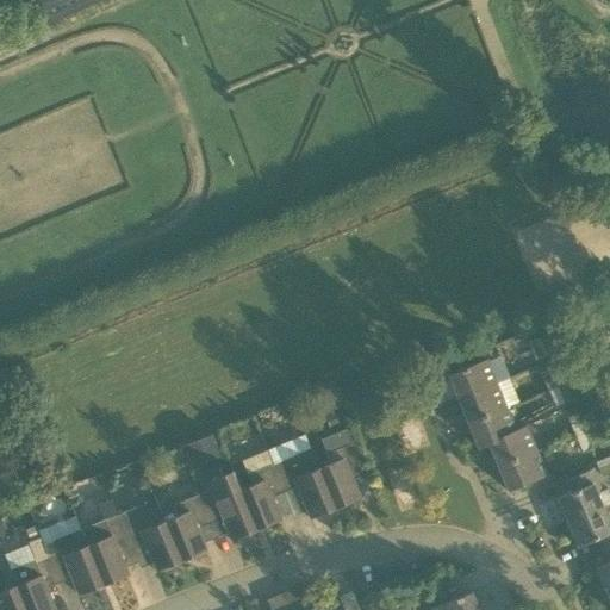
[(536,359),(543,355),(545,354),(539,337),(529,342),(536,359)]
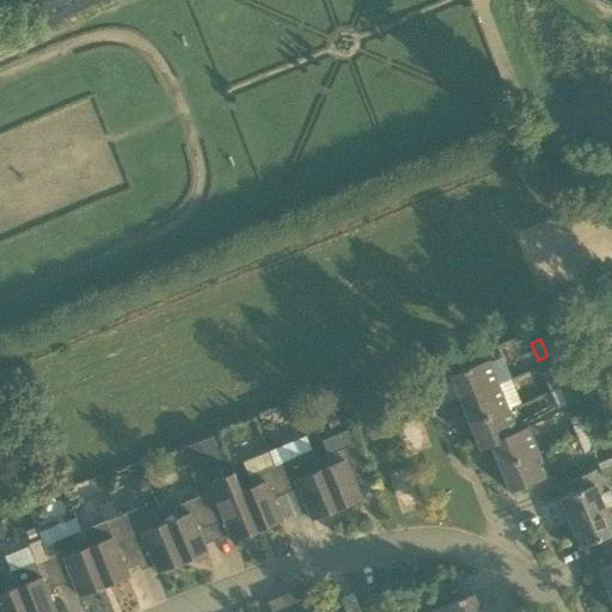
[(460,403),(497,387),(487,361),(450,375),(460,403)]
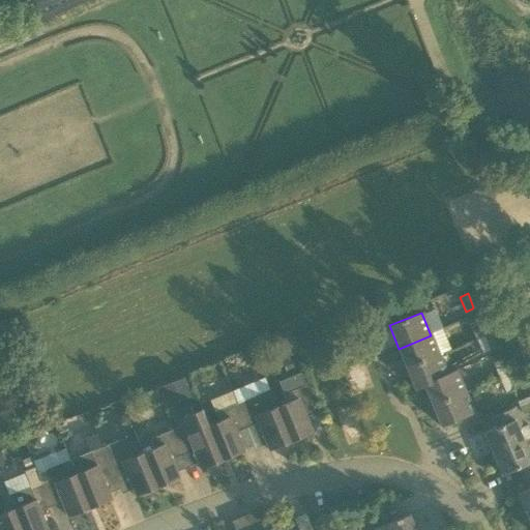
[(475,340),(484,335),(478,320),(469,324),(475,340)]
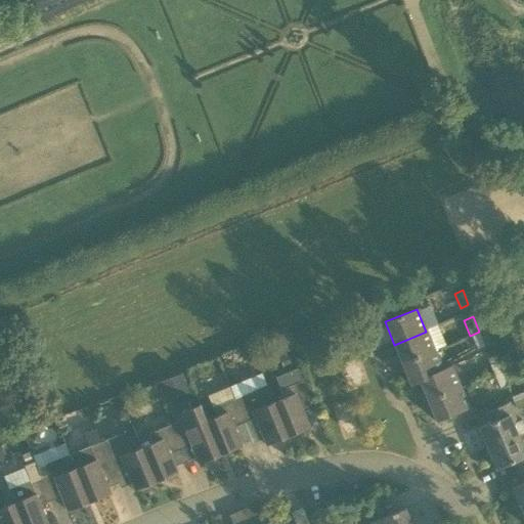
[(394,345),(402,364),(434,351),(426,332),(394,345)]
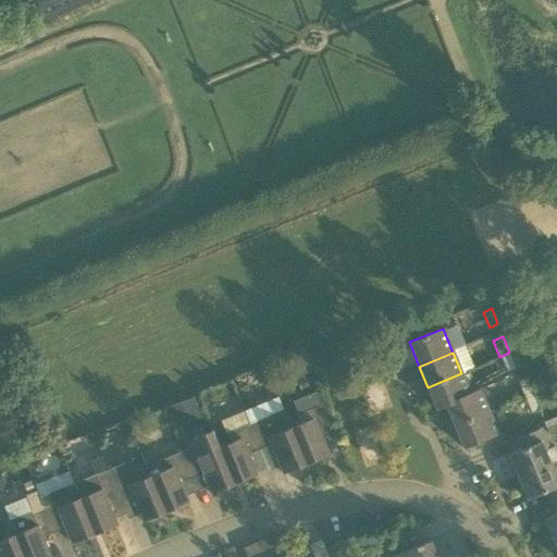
[(507,372),(517,368),(509,353),(499,357),(507,372)]
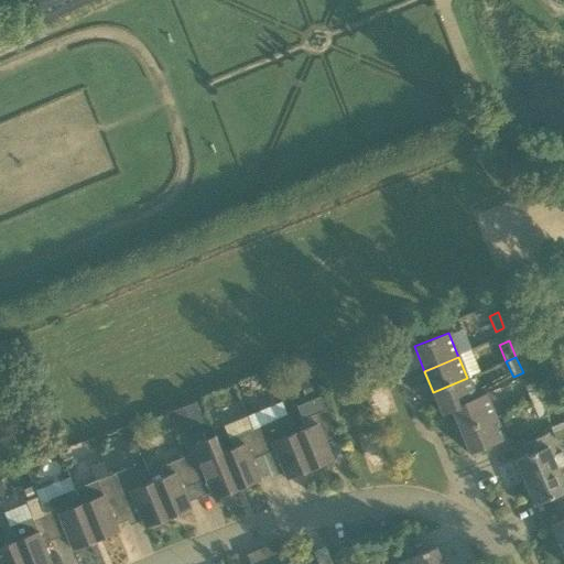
[(452,410),(487,396),(486,393),(476,397),(467,378),(433,392),(442,414),(452,410)]
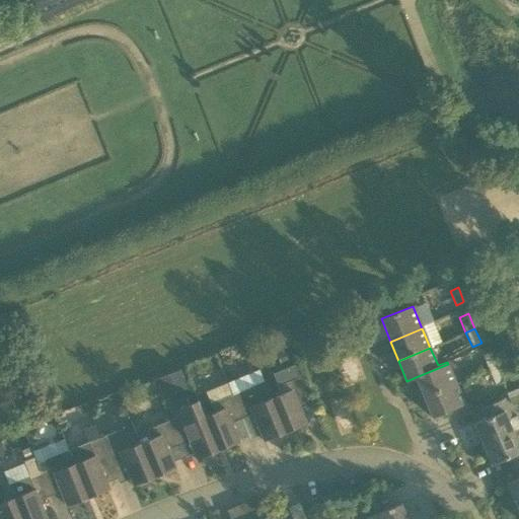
[(489,370),(497,367),(491,352),(483,355),(489,370)]
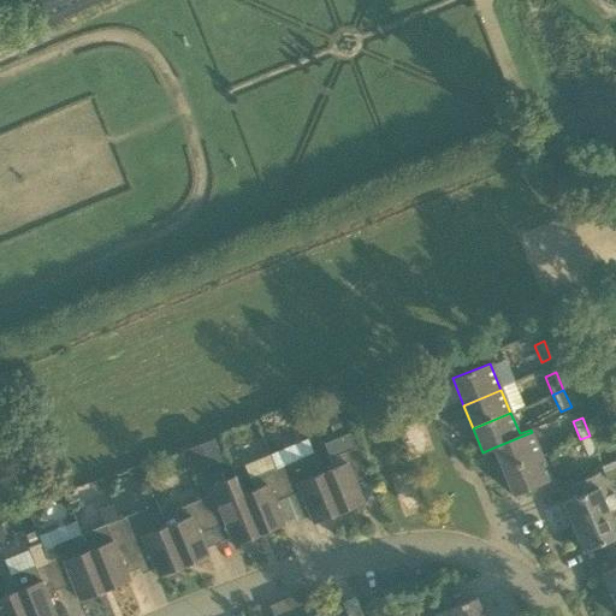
[(503,472),(542,456),(532,432),(493,448),(503,472)]
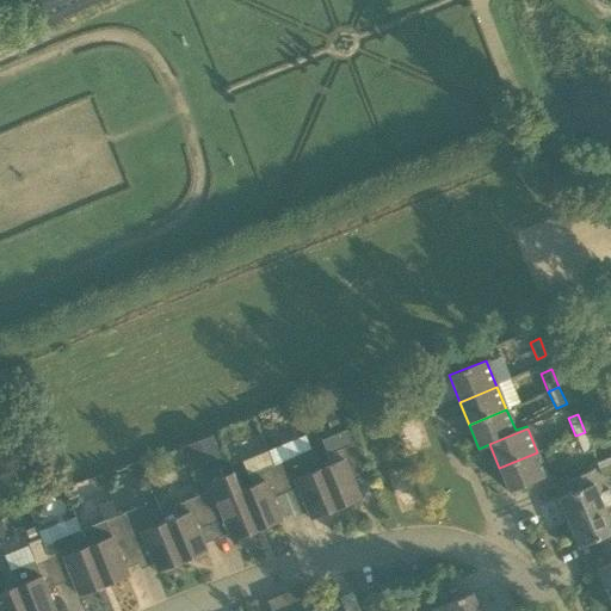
[(335,508),(360,499),(351,476),(364,471),(352,443),(347,430),(321,440),(326,454),(329,463),(319,468),(335,508)]
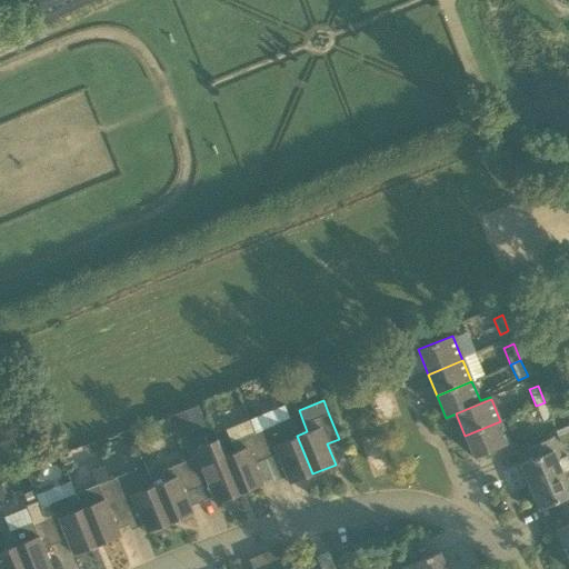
[(536,406),(542,420),(542,422),(551,418),(545,402),(536,406)]
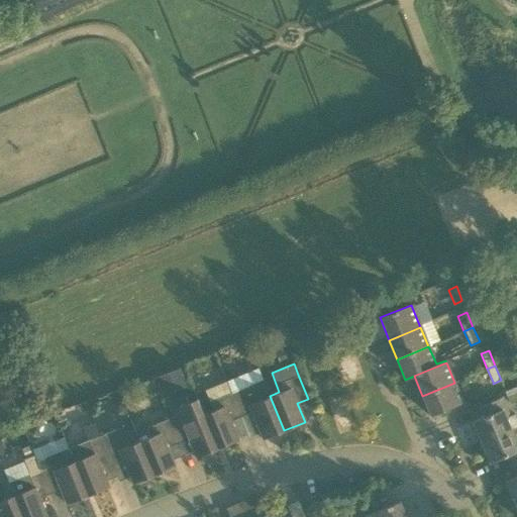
[(179,368),(156,377),(164,396),(187,386),(179,368)]
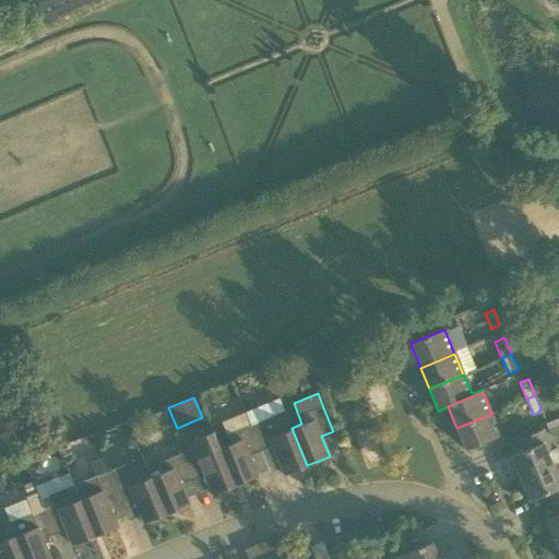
[(465,450),(501,435),(491,414),(456,428),(465,450)]
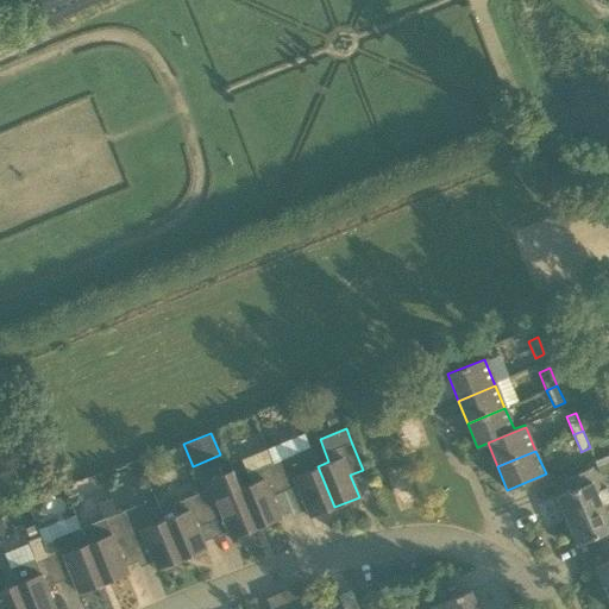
[(302,472),(294,454),(294,453),(271,462),(284,491),(297,487),(309,518),(334,507),(318,466),(302,472)]
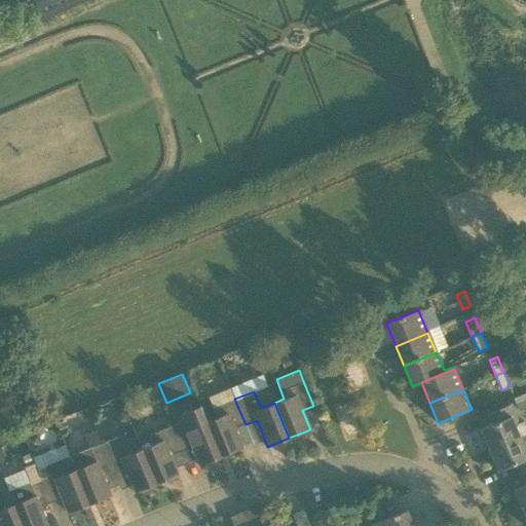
[(221,457),(242,448),(234,429),(246,424),(234,399),(212,408),(216,418),(207,422),(221,457)]
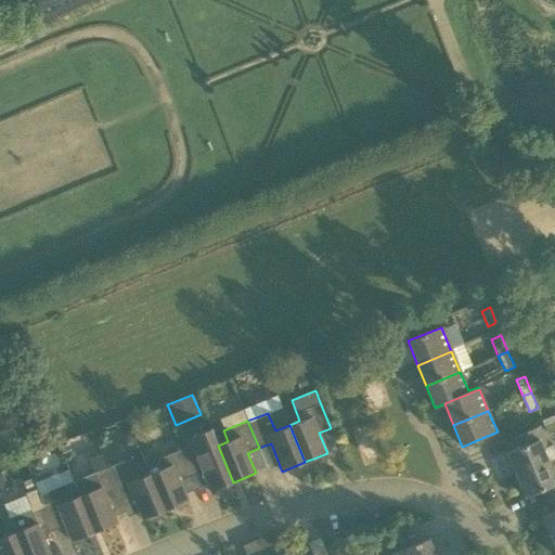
[(546,447),(538,426),(514,437),(518,448),(506,453),(516,476),(554,459),(554,449),(553,444),(546,447)]
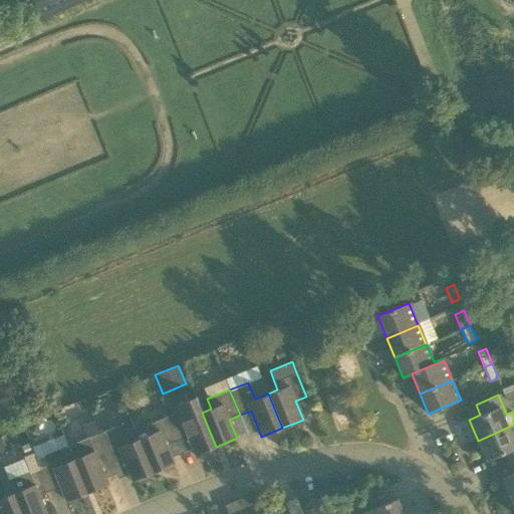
[(216,447),(202,413),(196,399),(174,408),(176,413),(167,417),(178,441),(188,437),(195,455),(216,447)]
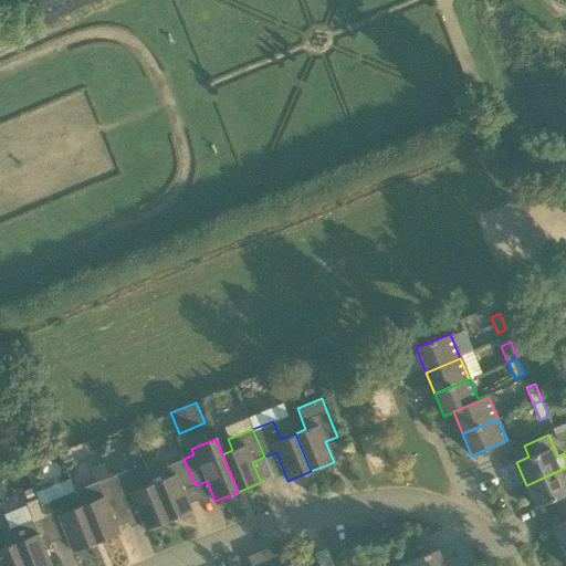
[(169,521),(191,511),(182,491),(196,485),(184,459),(159,469),(163,479),(153,483),(169,521)]
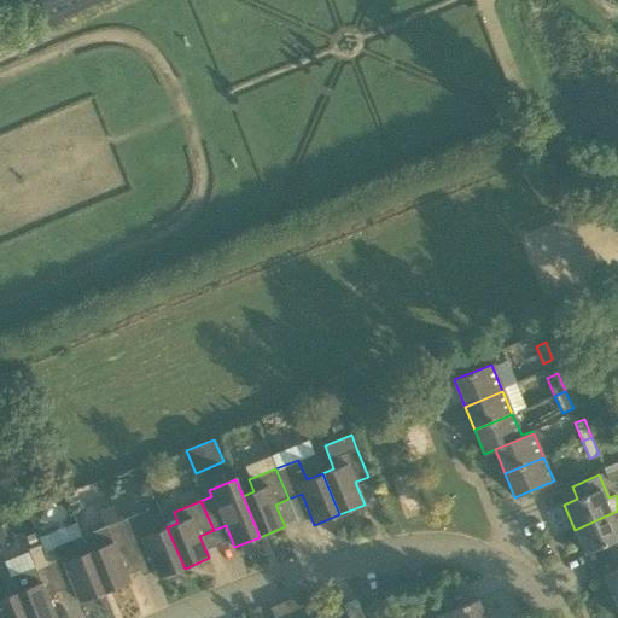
[(607,544),(612,557),(617,553),(617,511),(575,530),(584,554),(607,544)]
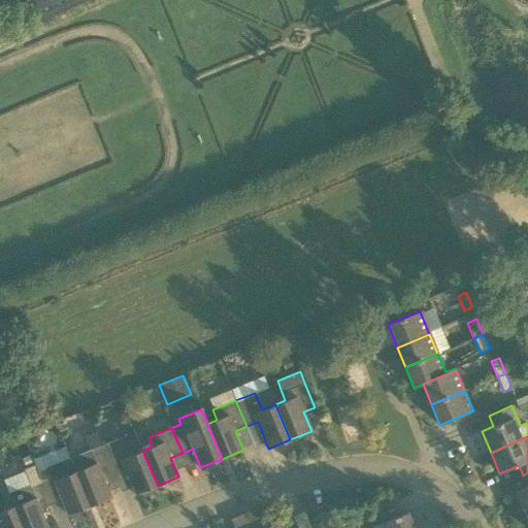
[(131,456),(124,437),(103,446),(113,470),(124,466),(135,494),(158,486),(142,451),(131,456)]
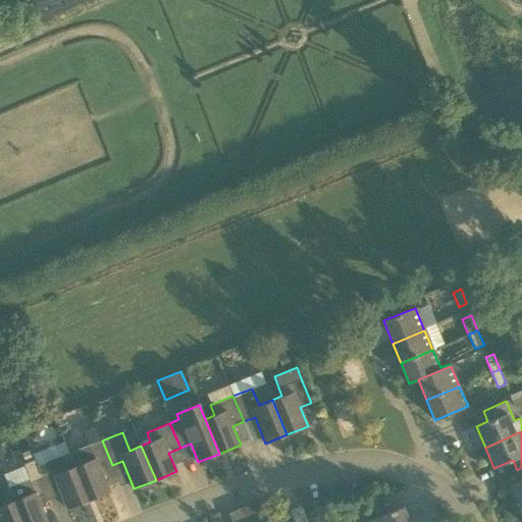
[(102,440),(101,440),(90,446),(83,449),(82,448),(69,453),(75,467),(89,501),(109,492),(100,470),(112,465),(102,440)]
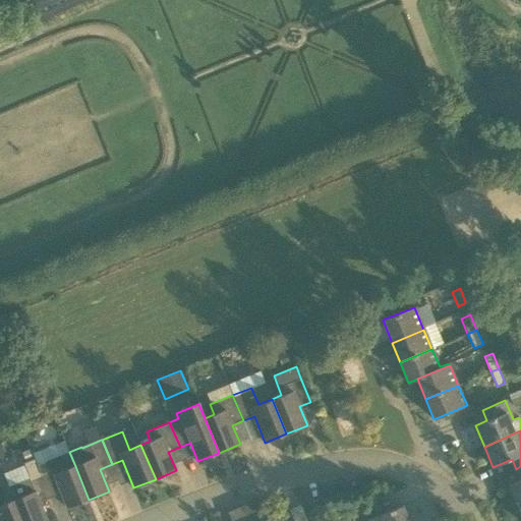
[(75,466),(69,452),(37,464),(41,474),(42,474),(51,497),(61,493),(67,508),(89,500),(75,466)]
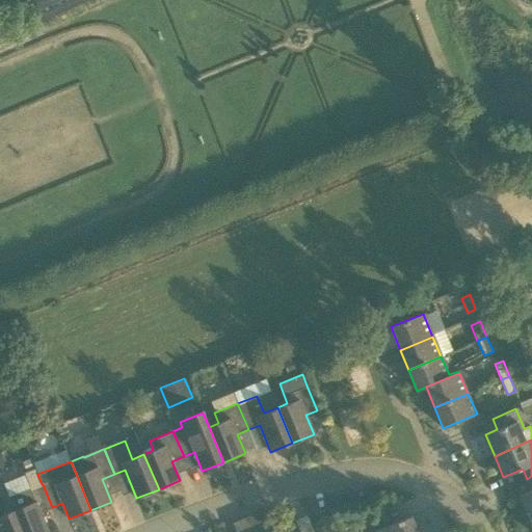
[(11,503),(15,510),(23,531),(47,531),(40,512),(52,507),(43,484),(42,484),(37,474),(35,469),(24,473),(29,485),(7,495),(11,503)]
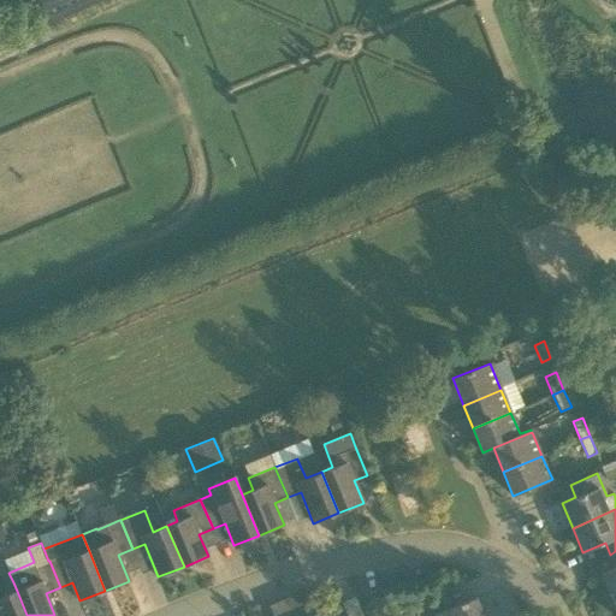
[(611,597),(615,594),(615,551),(610,555),(615,567),(602,573),(611,597)]
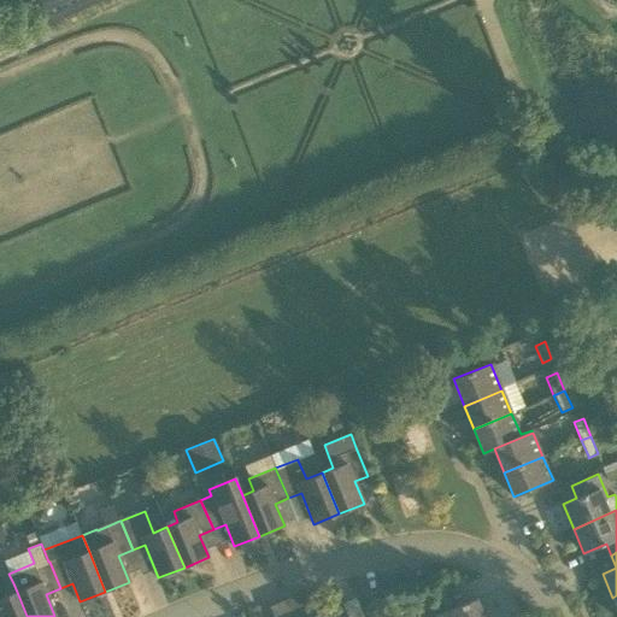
[(0,586),(0,616),(27,616),(17,592),(5,597),(0,586)]
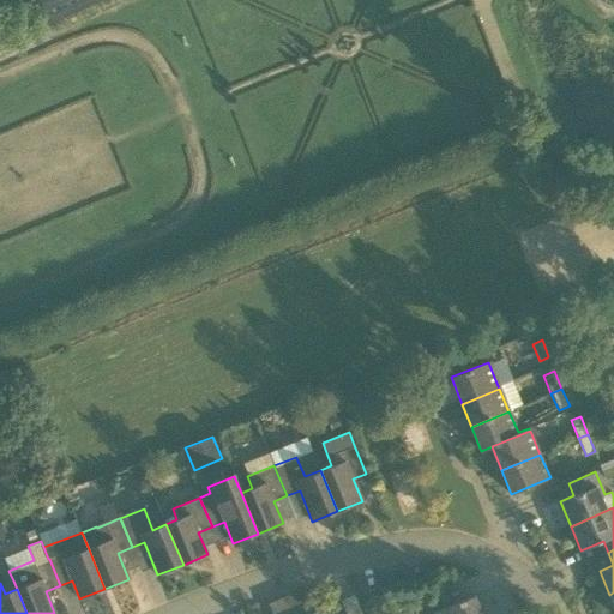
[(268,602),(272,613),(300,613),(305,613),(294,590),(268,602)]
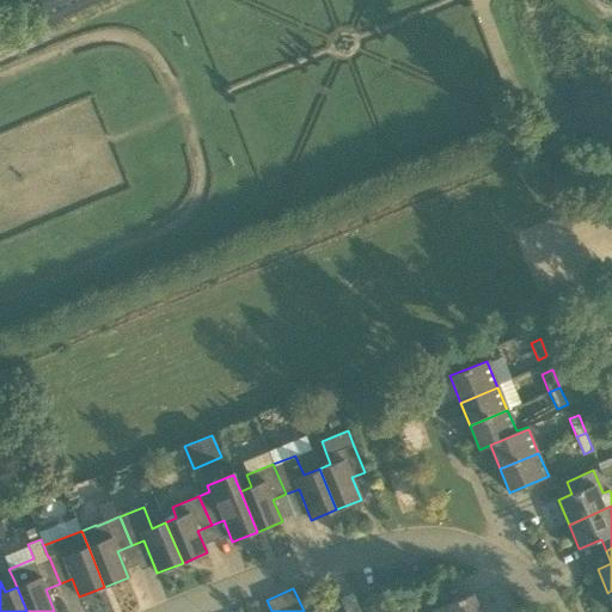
[(434,611),(478,611),(472,594),(434,610),(434,611)]
